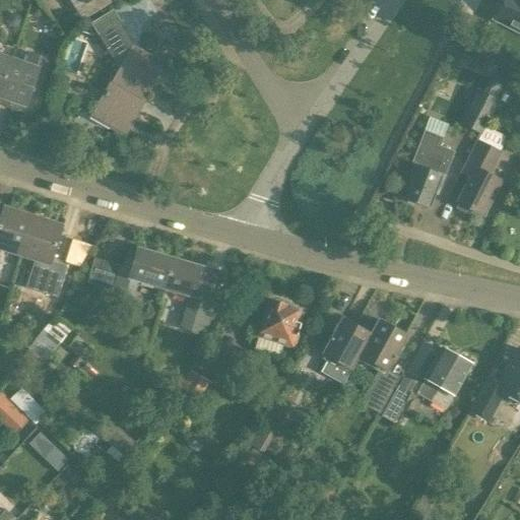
[(0,0),(0,3),(7,9),(13,0),(0,0)]
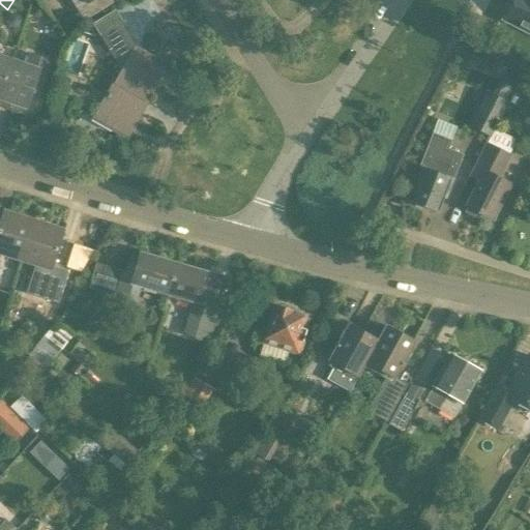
[(110,0),(93,0),(84,6),(83,4),(79,7),(85,16),(86,19),(112,3),(110,0)]
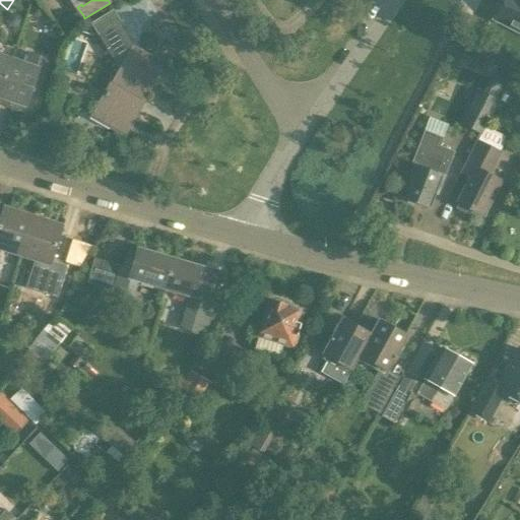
[(501,0),(491,23),(519,39),(519,0),(501,0)]
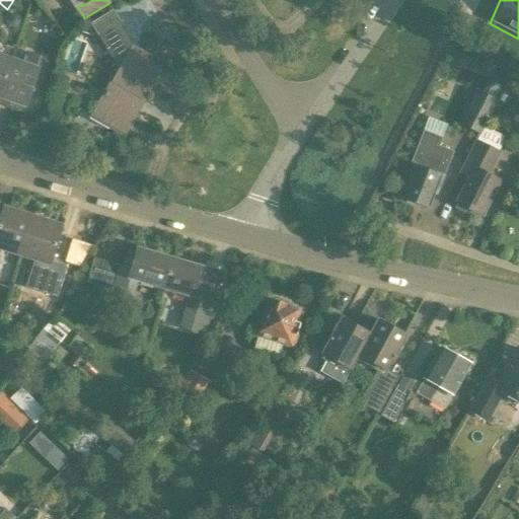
[(163,64),(132,46),(130,45),(118,25),(99,36),(119,68),(110,83),(113,84),(95,116),(122,131),(139,100),(142,101),(163,64)]
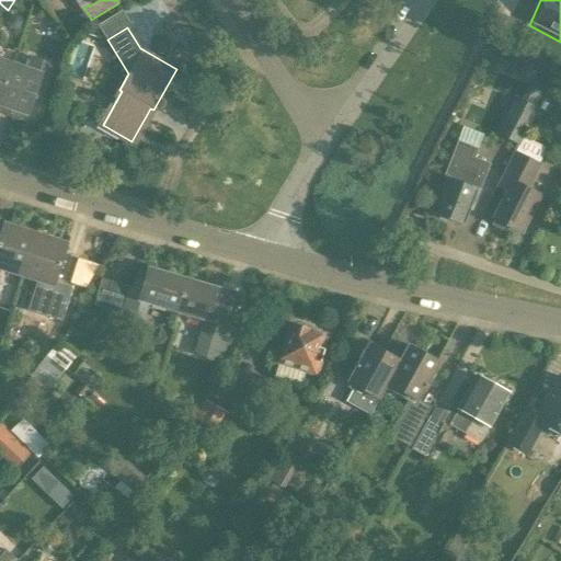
[(26,71),(12,67),(0,102),(0,103),(27,113),(32,102),(37,103),(49,67),(31,60),(26,71)]
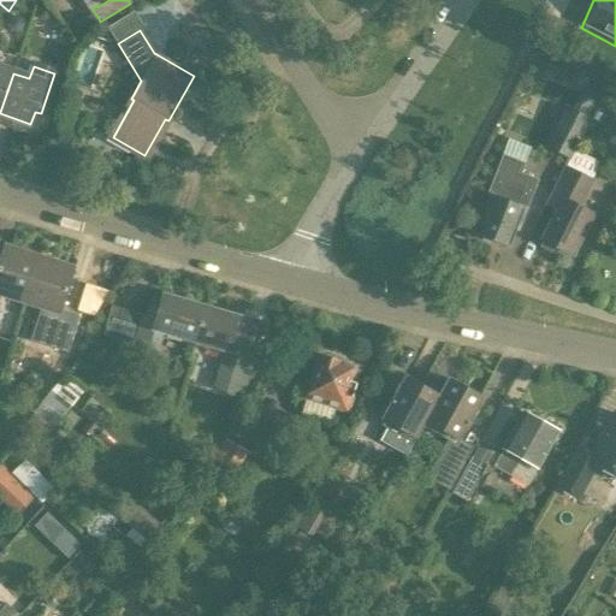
[(0,112),(13,73),(0,69),(0,112)]
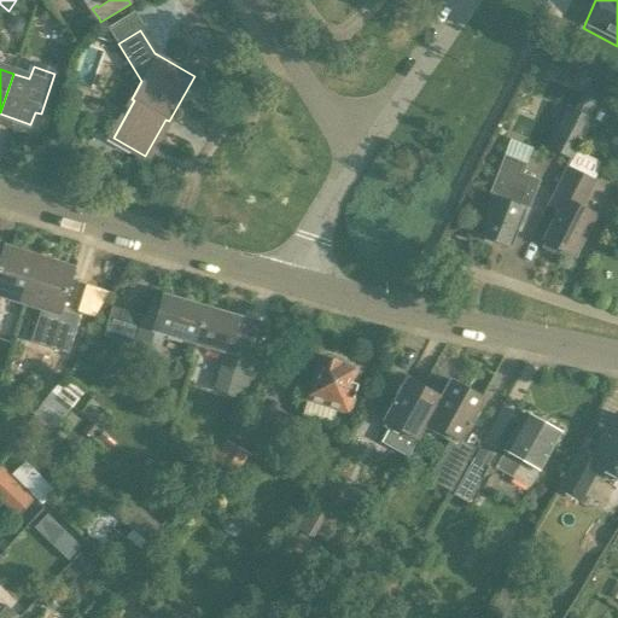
[(567,109),(548,147),(570,158),(589,120),(567,109)]
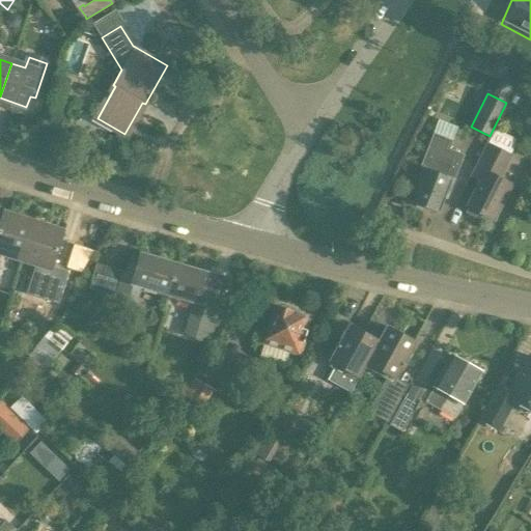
[(419,169),(423,171),(411,202),(437,212),(443,196),(446,197),(452,182),(464,156),(448,149),(451,141),(432,134),(419,169)]
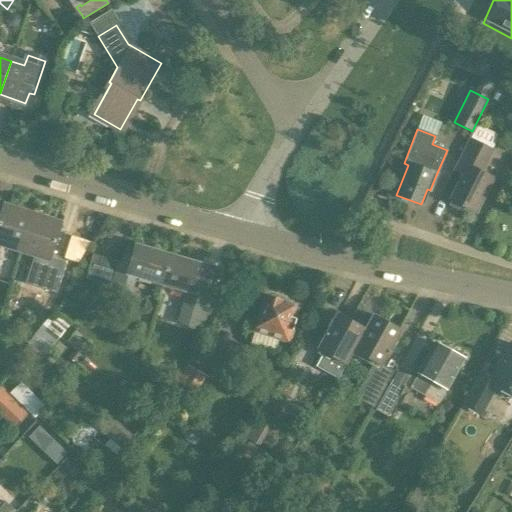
[(481,174),(493,152),(470,139),(457,162),(467,168),(449,202),(450,202),(447,207),(459,214),(460,213),(458,212),(460,208),(473,214),(492,180),(481,174)]
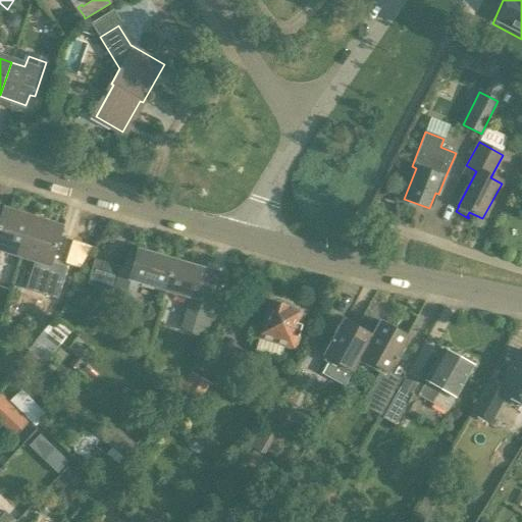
[(0,250),(19,257),(32,217),(3,208),(0,215),(0,250)]
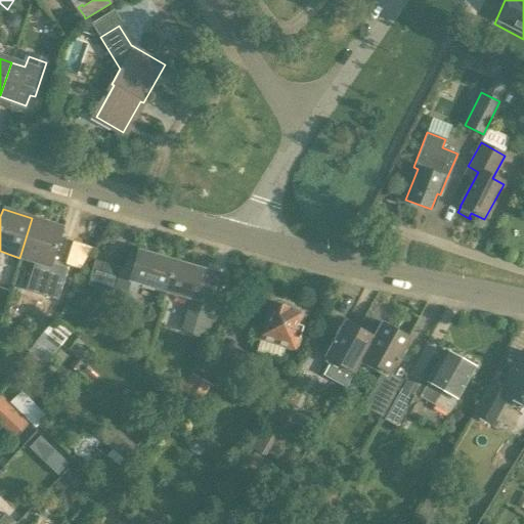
[(60,227),(32,218),(19,258),(39,264),(31,291),(51,298),(58,273),(47,270),(60,227)]
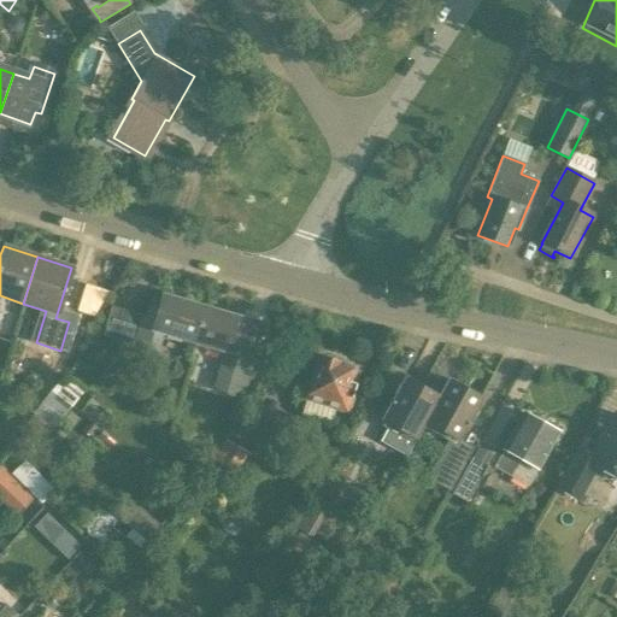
[(106,292),(84,286),(77,312),(93,317),(106,292)]
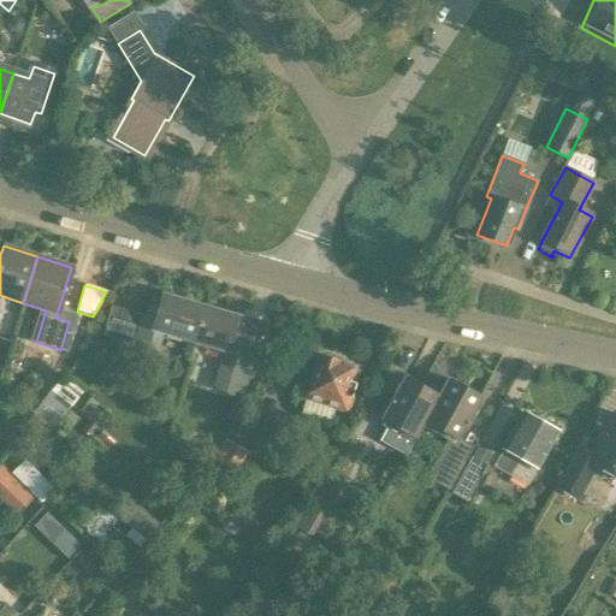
[(164,332),(194,342),(203,308),(161,295),(158,308),(147,304),(143,318),(120,311),(112,337),(152,349),(158,331),(164,332)]
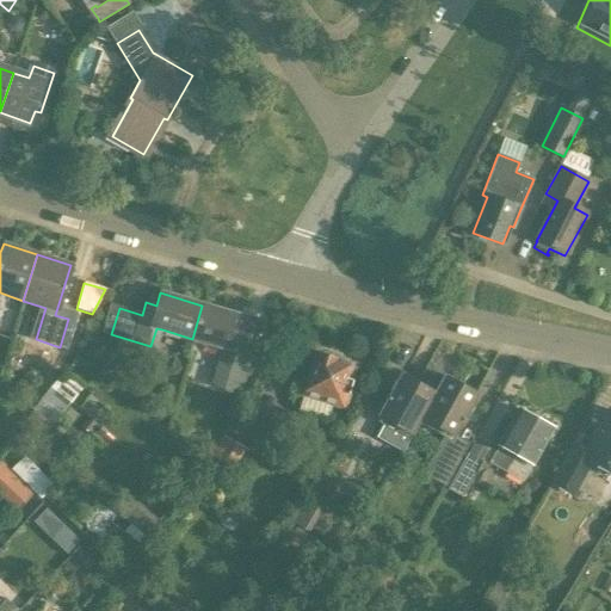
[(244,318),(202,306),(192,339),(220,347),(209,387),(240,395),(253,350),(236,345),(244,318)]
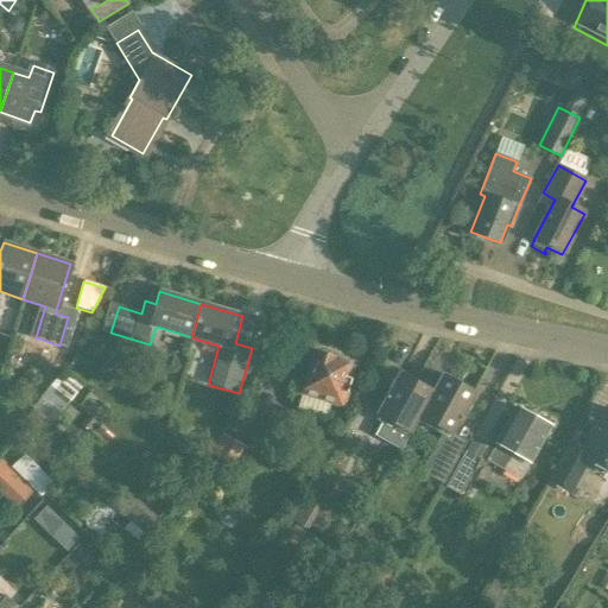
[(331,359),(330,354),(320,350),(316,354),(314,354),(302,392),(342,404),(354,366),(331,359)]
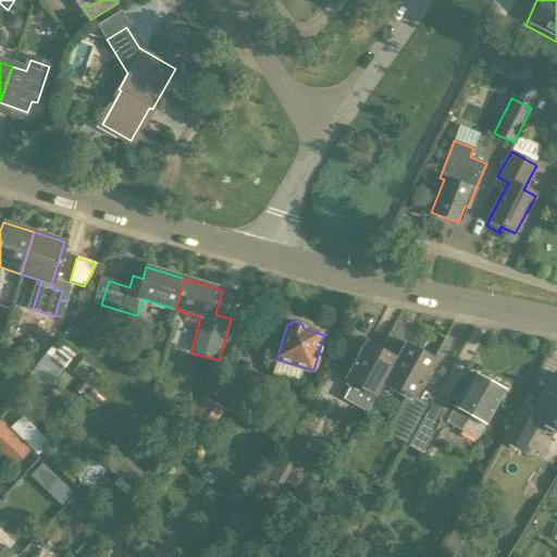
[(49,387),(72,354),(52,341),(29,374),(49,387)]
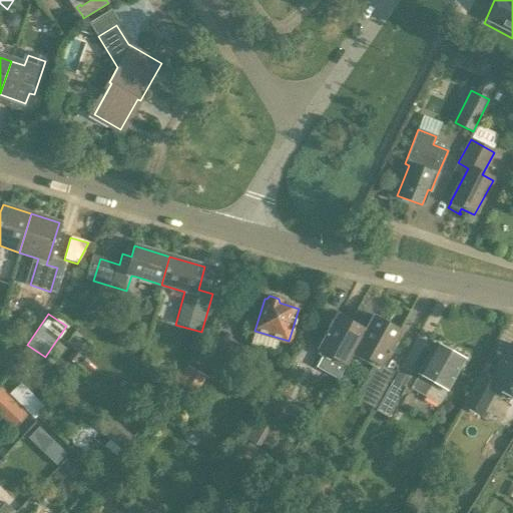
[(347,364),(355,350),(354,350),(365,329),(364,329),(337,314),(318,348),(347,364)]
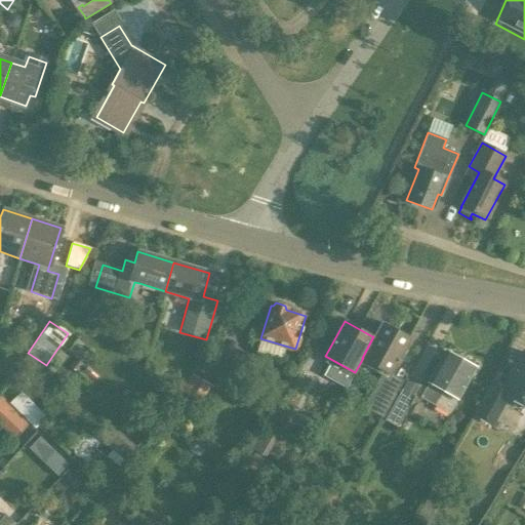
[(380,322),(372,336),(373,336),(362,358),(363,358),(392,374),(411,338),(380,322)]
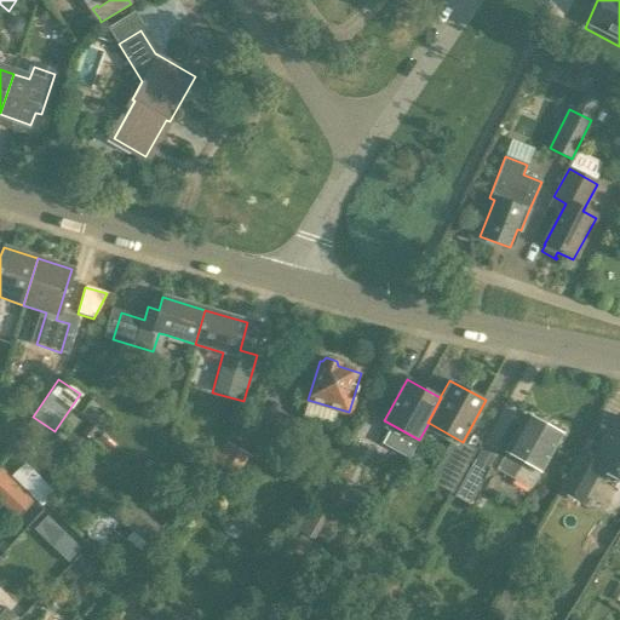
[(530,488),(561,434),(526,414),(495,468),(530,488)]
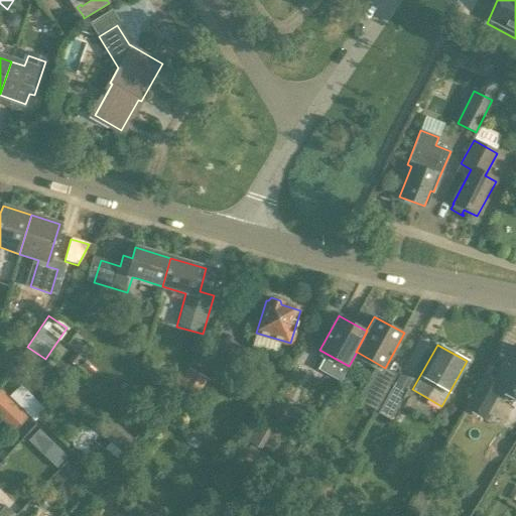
[(464,408),(484,418),(498,391),(515,400),(515,348),(514,347),(498,379),(482,371),(464,408)]
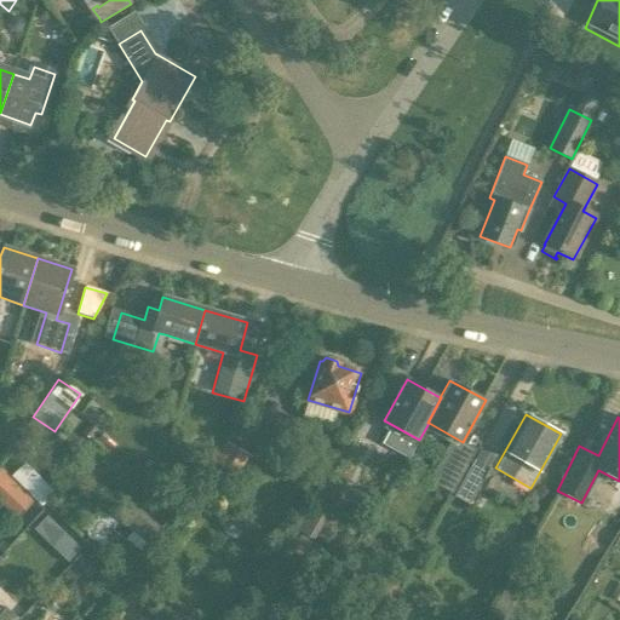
[(228,491),(247,457),(229,446),(210,481),(228,491)]
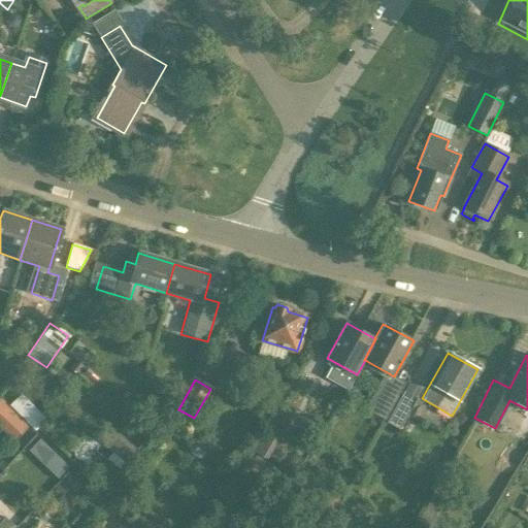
[(22,392),(10,403),(35,429),(46,417),(22,392)]
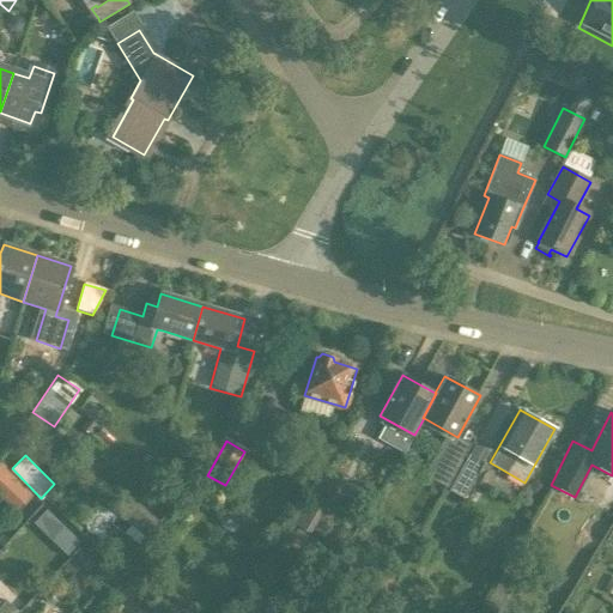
[(468,455),(449,491),(463,498),(483,463),(468,455)]
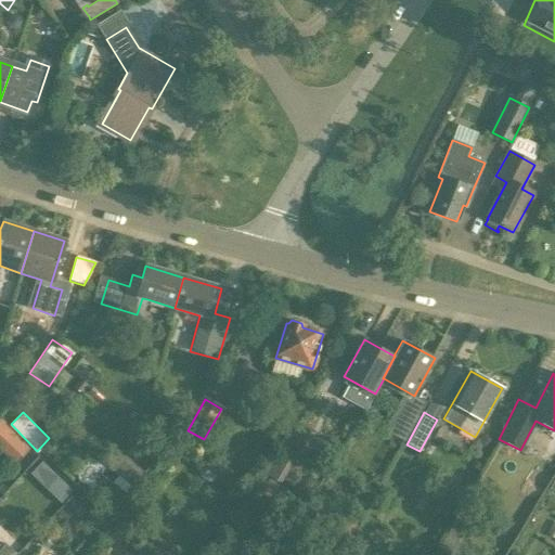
[(0,444),(13,431),(0,420),(0,444)]
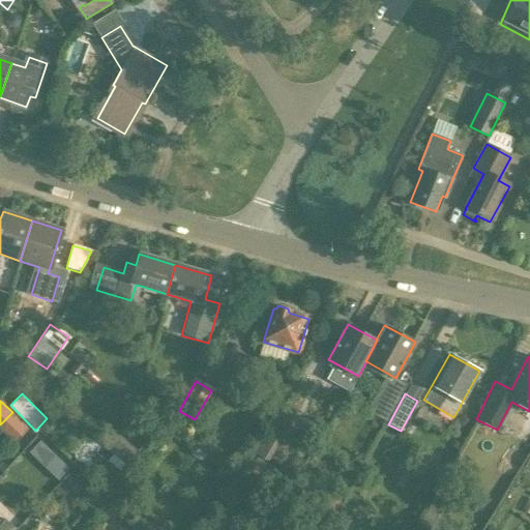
[(59,479),(70,468),(41,439),(30,451),(59,479)]
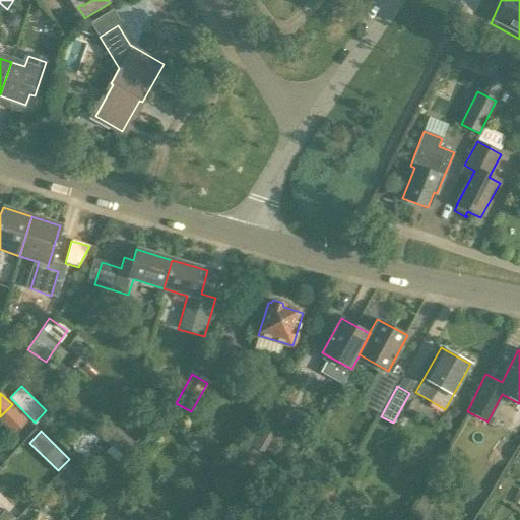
[(0,519),(13,519),(14,519),(4,510),(0,514),(0,519)]
